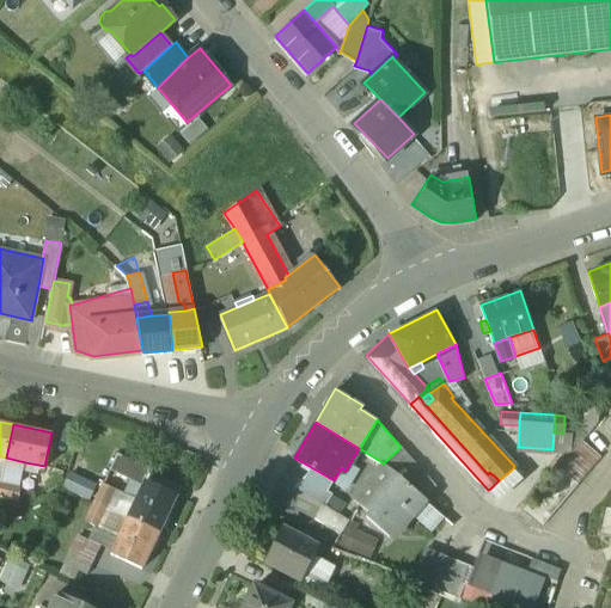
[(585,438),(561,467),(579,481),(602,453),(585,438)]
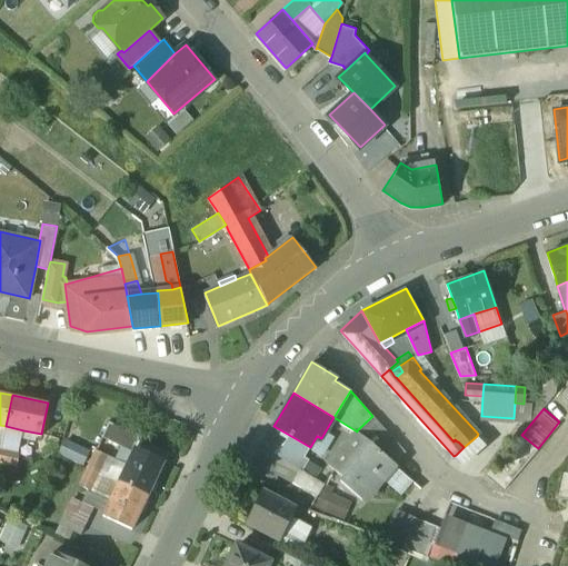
[(405,450),(372,416),(357,430),(394,463),(405,450)]
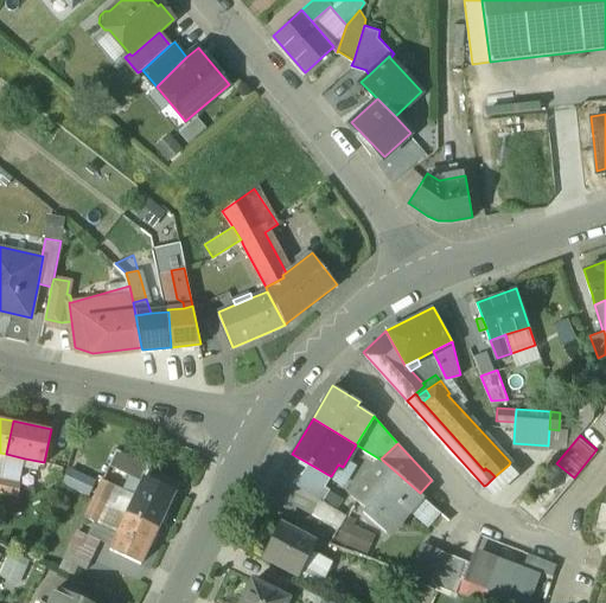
[(155,466),(116,448),(110,462),(131,472),(144,479),(145,476),(150,479),(155,466)]
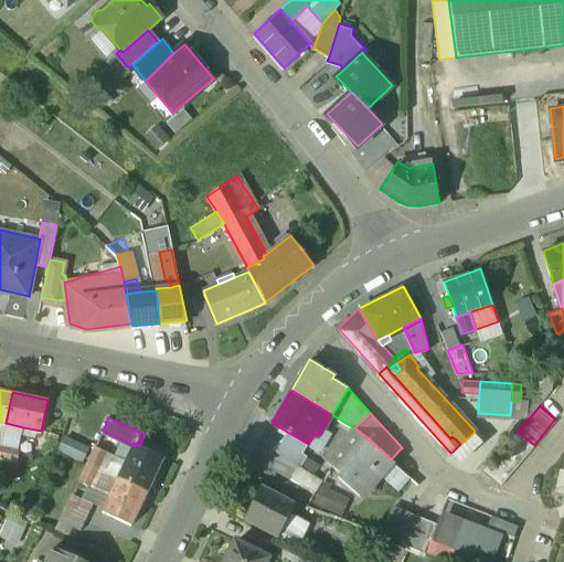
[(23,427),(6,423),(1,445),(19,449),(23,427)]
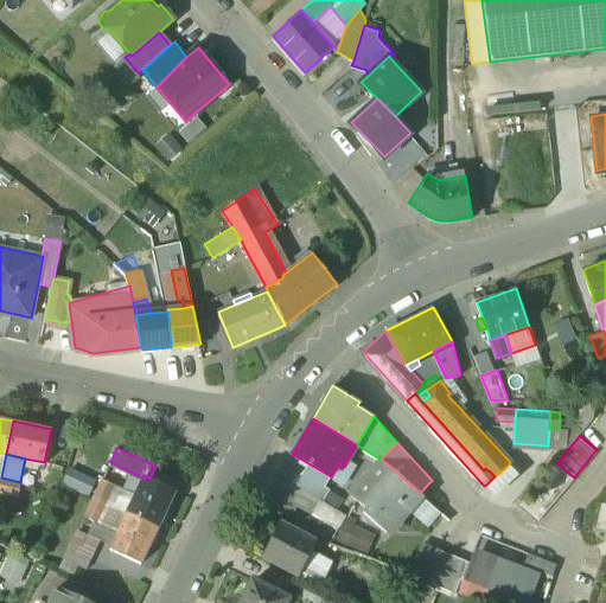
[(101,472),(72,457),(62,480),(90,493),(101,472)]
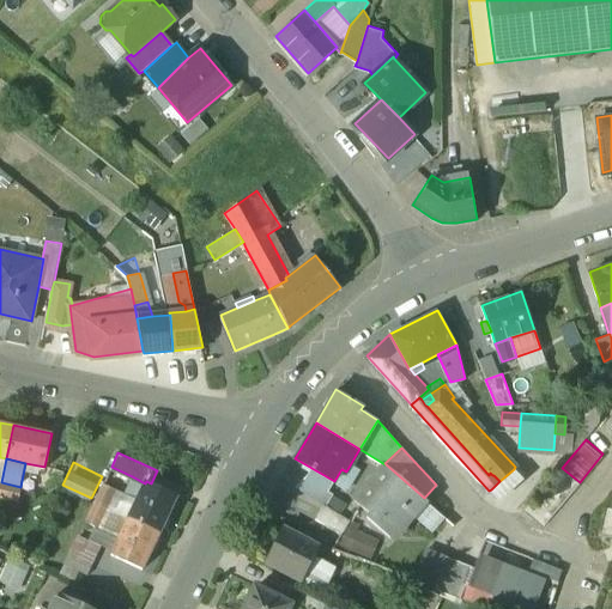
[(424,498),(385,463),(385,464),(355,499),(370,512),(367,516),(391,536),(424,498)]
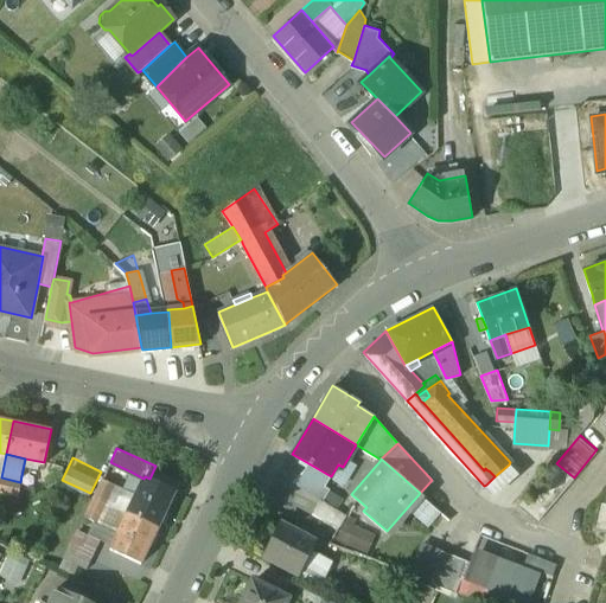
[(556,463),(556,462),(522,502),(541,518),(574,478),(556,463)]
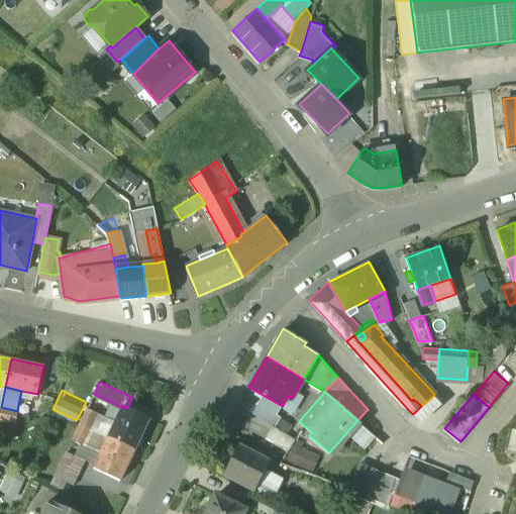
[(40,407),(50,410),(55,398),(44,395),(40,407)]
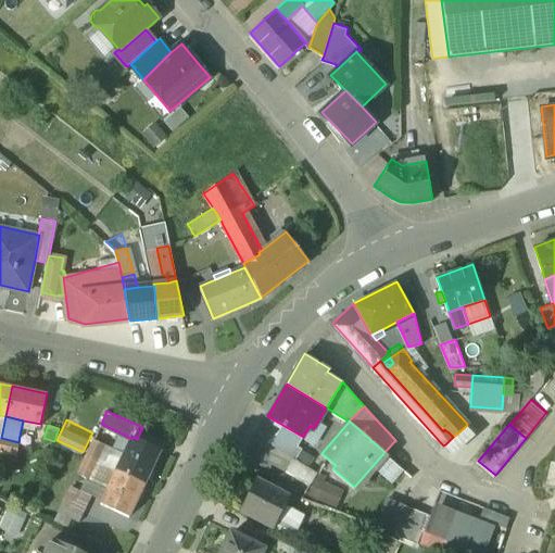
[(453,437),(445,444),(451,450),(454,452),(474,435),(466,426),(453,437)]
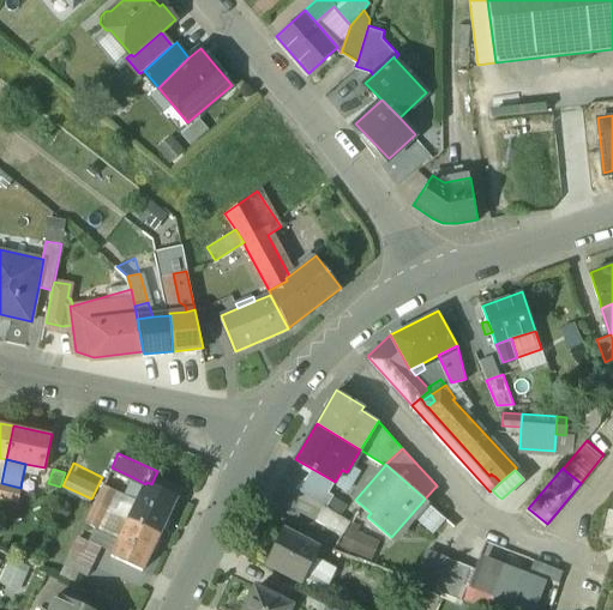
[(146,482),(145,484),(132,477),(124,493),(138,500),(128,518),(160,532),(178,496),(151,484),(146,482)]
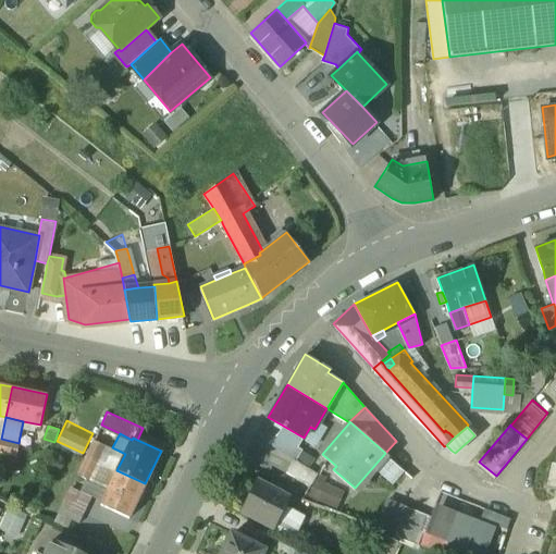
[(19,443),(1,439),(0,442),(0,451),(16,455),(19,443)]
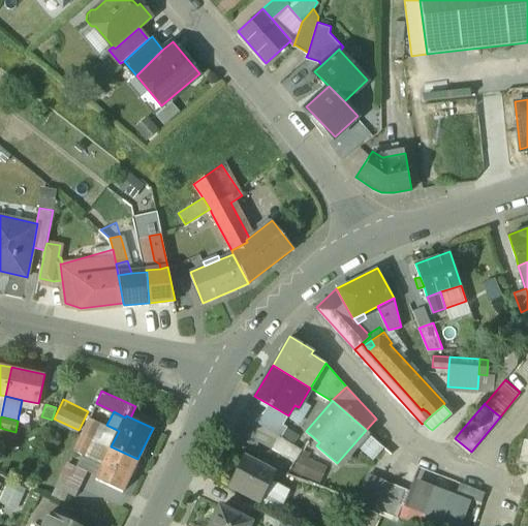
[(99,422),(89,416),(82,432),(92,438),(99,422)]
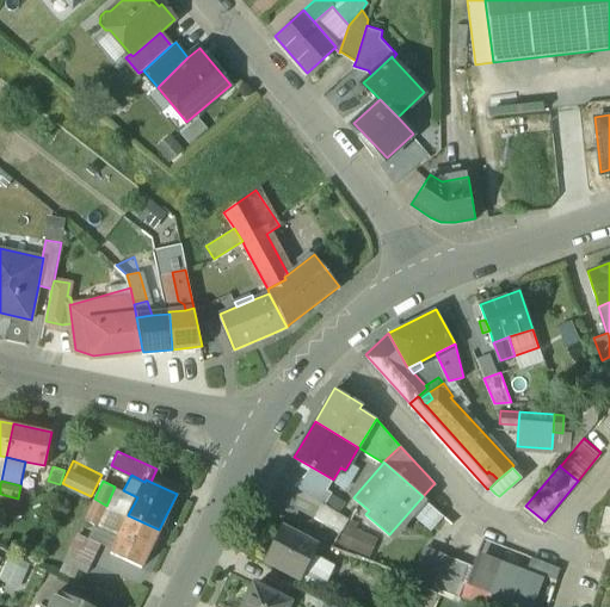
[(123,490),(115,487),(106,506),(128,515),(137,497),(123,490)]
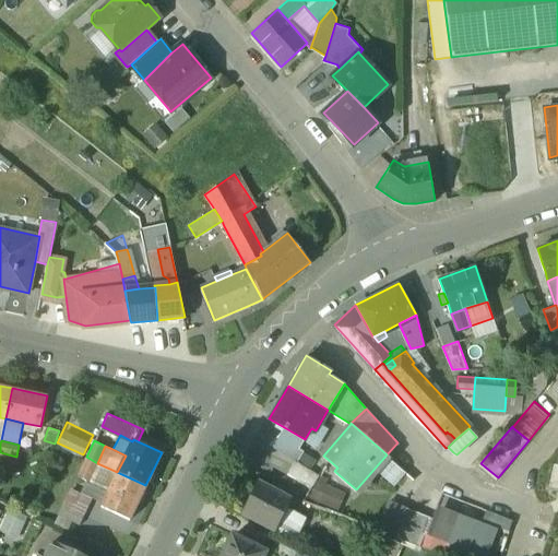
[(97,463),(86,457),(78,474),(87,480),(90,481),(97,463)]
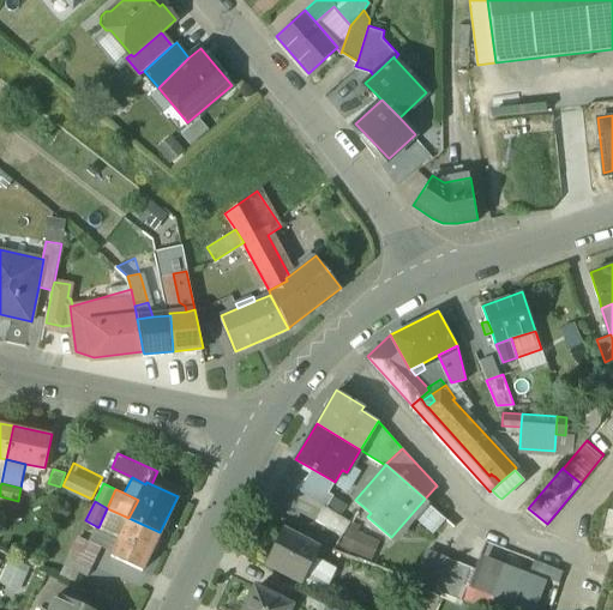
[(350,520),(324,505),(316,520),(342,533),(350,520)]
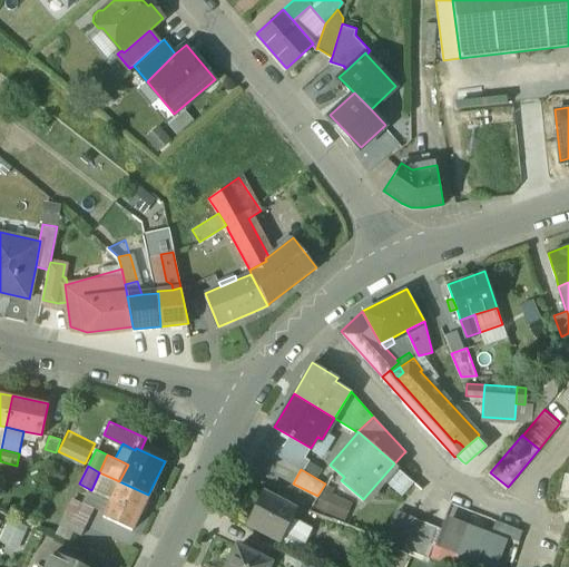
[(119,481),(99,472),(91,490),(89,489),(82,502),(92,507),(105,512),(119,481)]
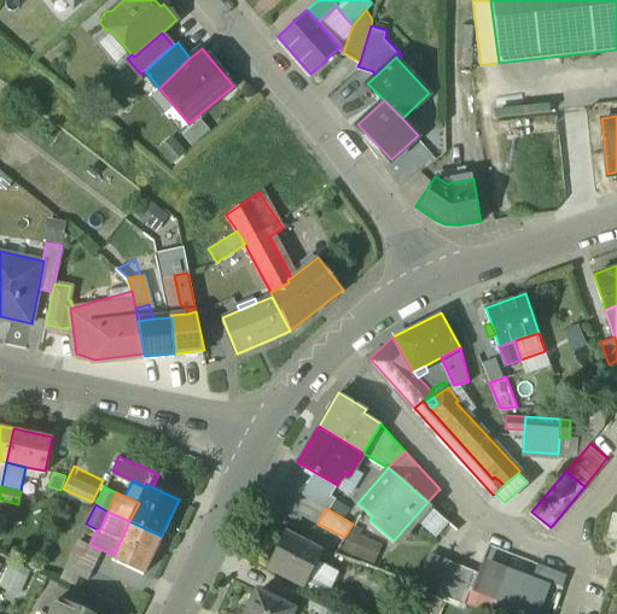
[(161,536),(129,521),(114,555),(112,559),(144,573),(161,536)]
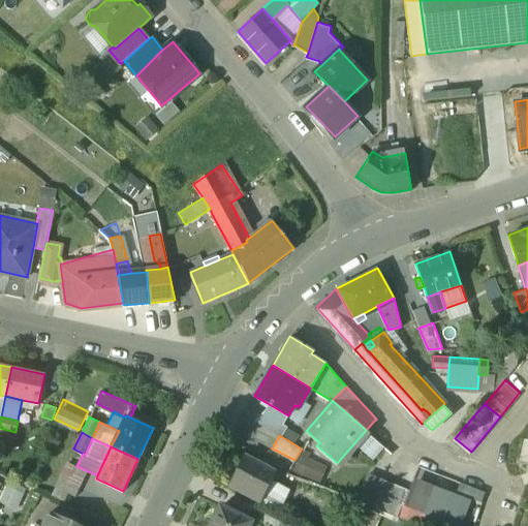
[(277,469),(246,455),(230,487),(261,501),(264,496),(271,481),(277,469)]
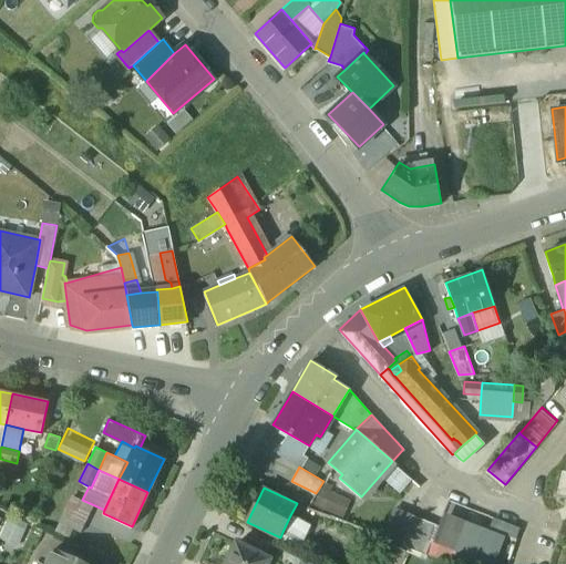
[(82,500),(73,495),(67,509),(88,519),(93,506),(92,505),(92,504),(82,500)]
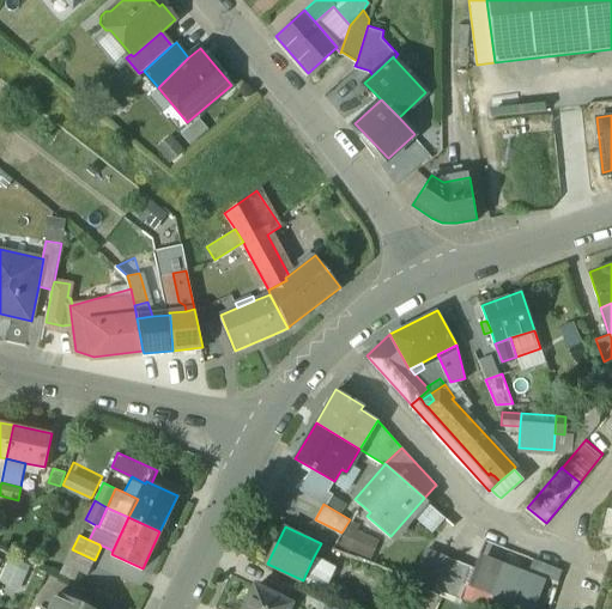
[(535,608),(547,574),(558,579),(563,567),(490,541),(473,585),(535,608)]
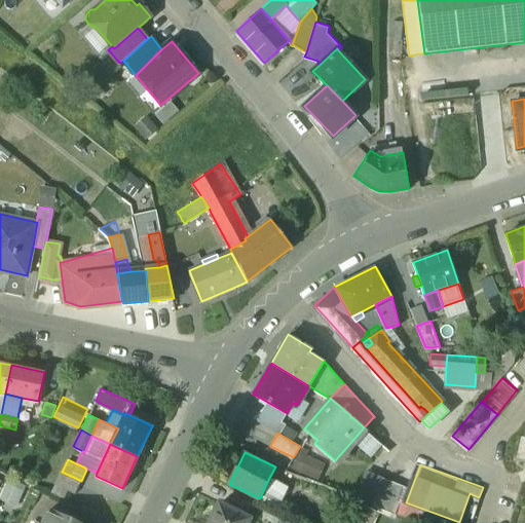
[(81,481),(62,472),(55,484),(75,493),(81,481)]
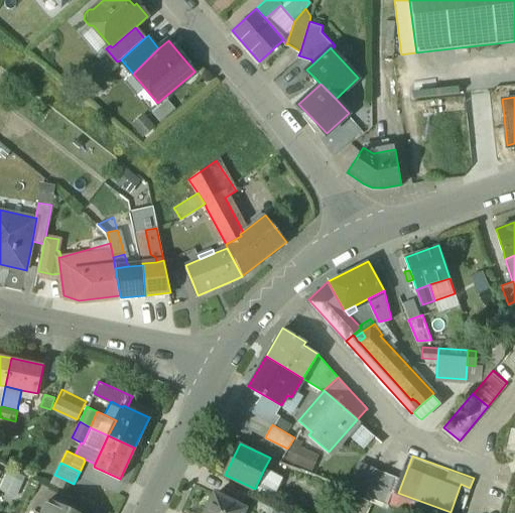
[(398,478),(374,468),(363,494),(387,504),(398,478)]
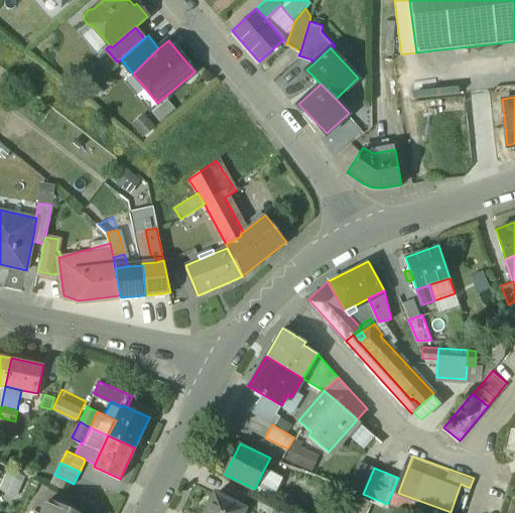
[(280,476),(264,469),(257,484),(273,492),(280,476)]
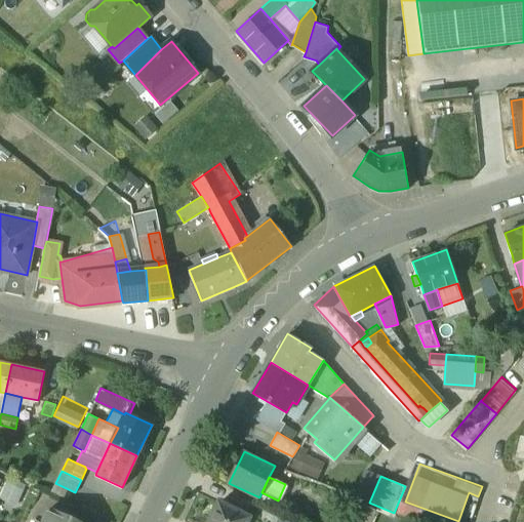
[(24,490),(8,483),(2,496),(17,504),(24,490)]
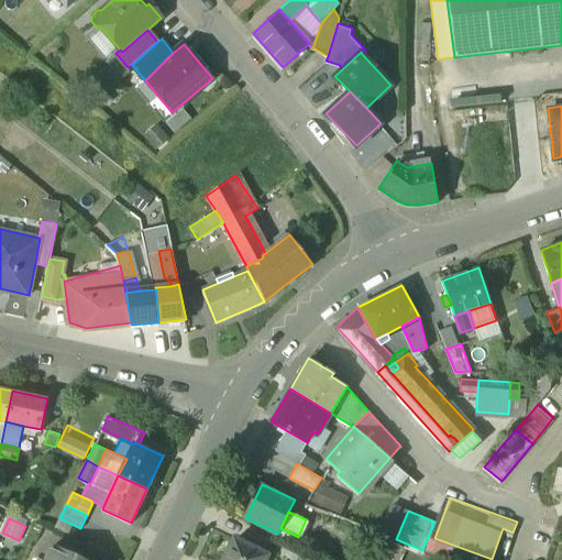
[(265,559),(267,555),(234,538),(223,559),(265,559)]
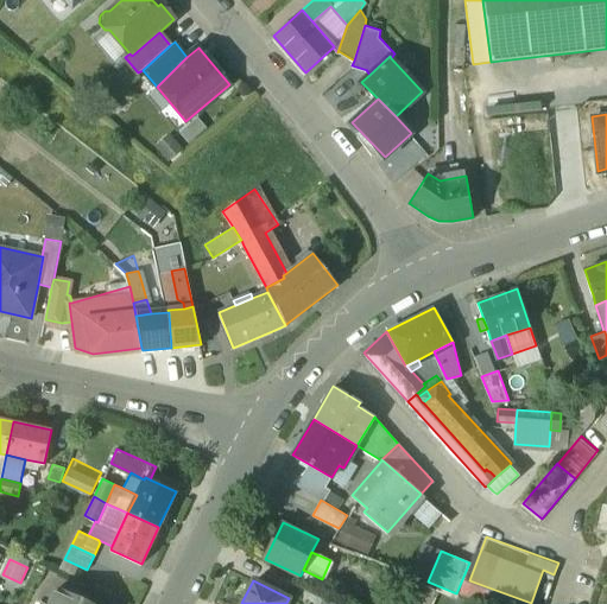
[(323,603),(326,599),(301,586),(292,603),(296,603),(323,603)]
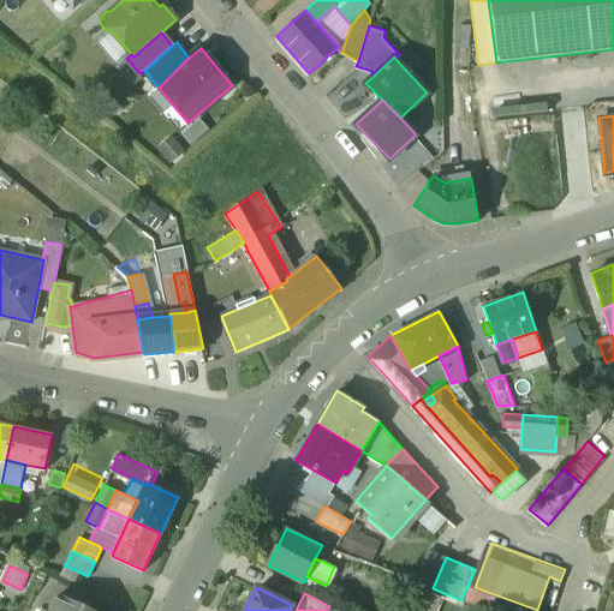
[(89,610),(58,595),(49,610),(89,610)]
